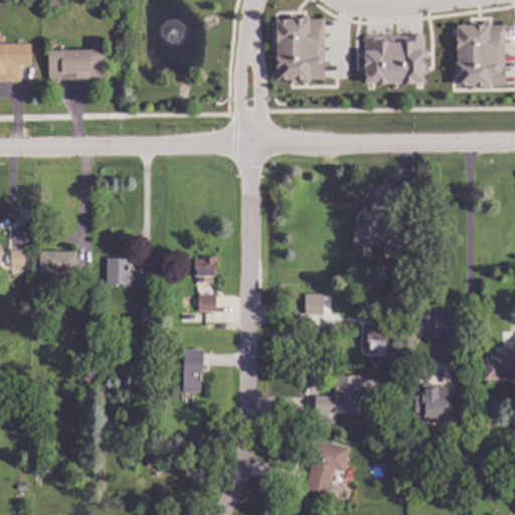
[(307,18),(322,18),(320,78),(308,78),(308,82),(300,81),(300,80),(295,80),(295,82),(284,82),(284,79),(274,79),(274,52),(270,52),(270,46),(272,46),(273,18),(284,19),(284,15),(293,15),(293,18),(299,18),(300,15),(307,15),(307,18)]
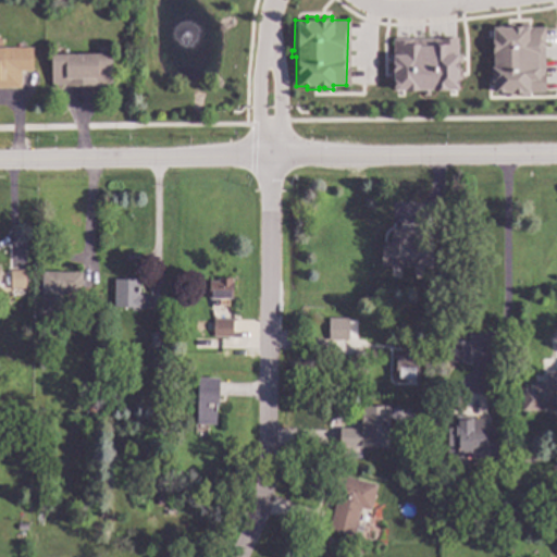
[(530,26),(544,26),(544,91),(531,91),(531,93),(528,93),(528,96),(519,96),(519,94),(514,94),(514,96),(504,96),(504,93),(492,93),(492,90),(486,90),(487,77),(490,77),(490,67),(491,67),(491,53),(490,53),(491,27),(502,27),(502,23),(512,23),(512,26),(519,27),(519,23),(530,23),(530,26)]
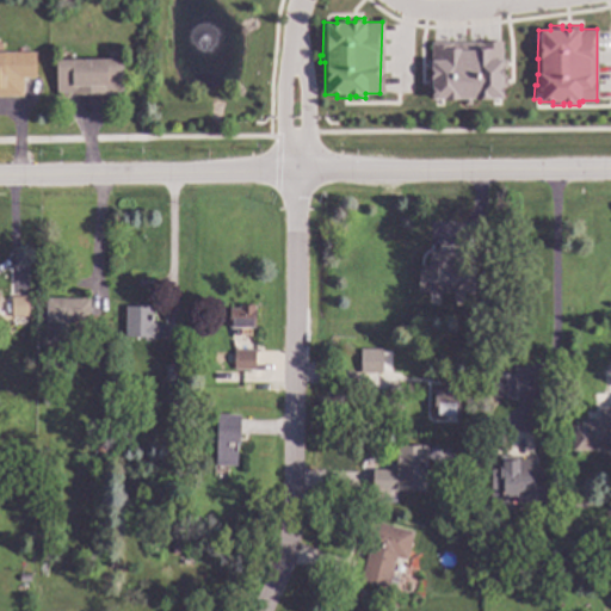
[(430,43),(430,60),(427,60),(427,88),(431,88),(431,100),(503,99),(503,42),(430,43)]
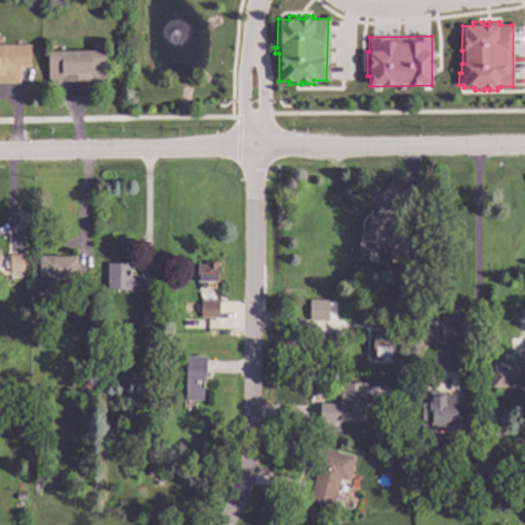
[(30,67),(19,67),(19,82),(0,82),(0,44),(30,44),(30,67)]
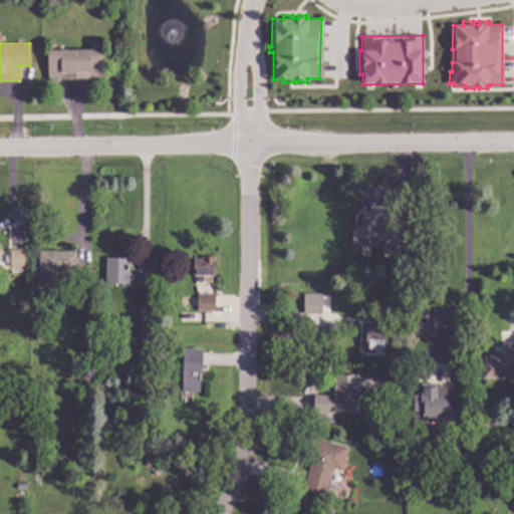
[(102,77),(90,77),(90,79),(59,79),(59,77),(47,77),(46,50),(102,49),(102,77)]
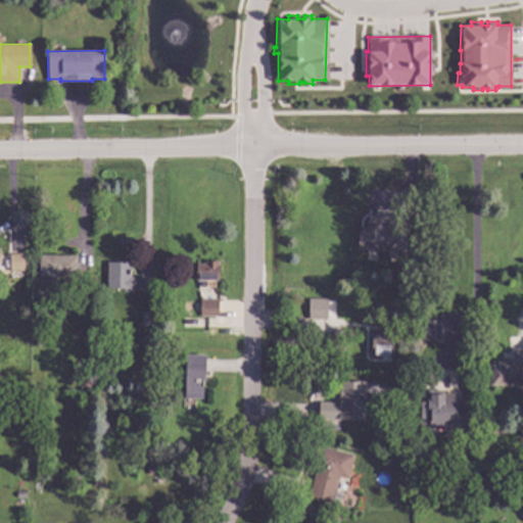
[(397,215),(397,225),(402,225),(401,230),(405,230),(405,250),(355,248),(357,226),(365,226),(366,214),(397,215)]
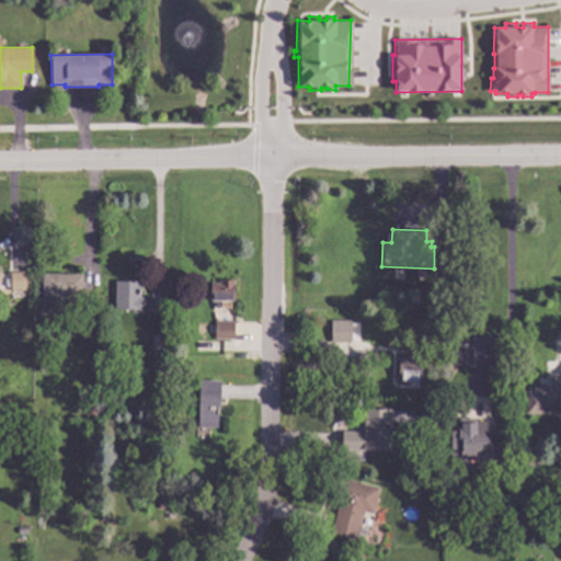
[(25,289),(10,289),(10,271),(25,271),(25,289)]
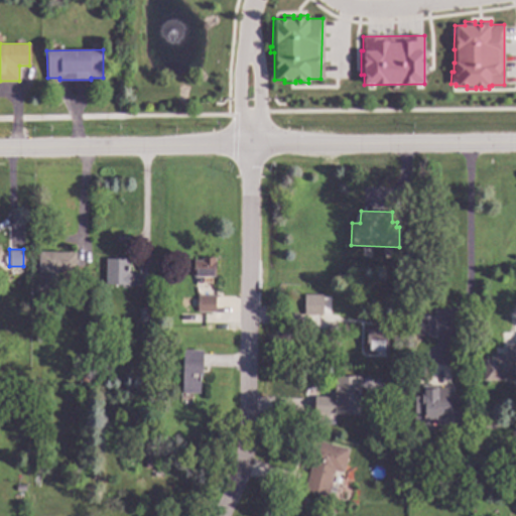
[(76,268),(60,268),(60,288),(38,288),(37,252),(76,252),(76,268)]
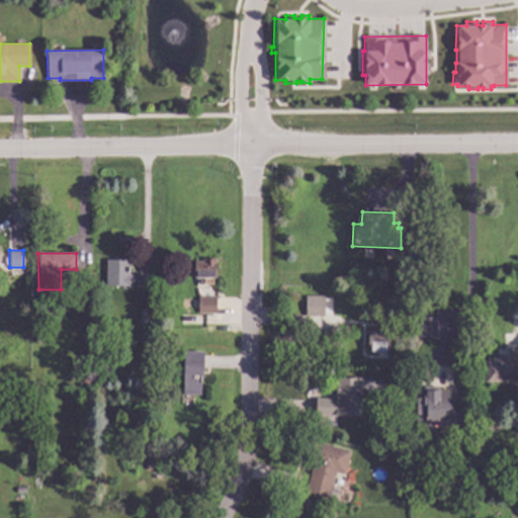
[(213,261),(216,261),(216,277),(210,277),(210,284),(202,284),(202,276),(193,276),(193,260),(201,260),(201,258),(213,258),(213,261)]
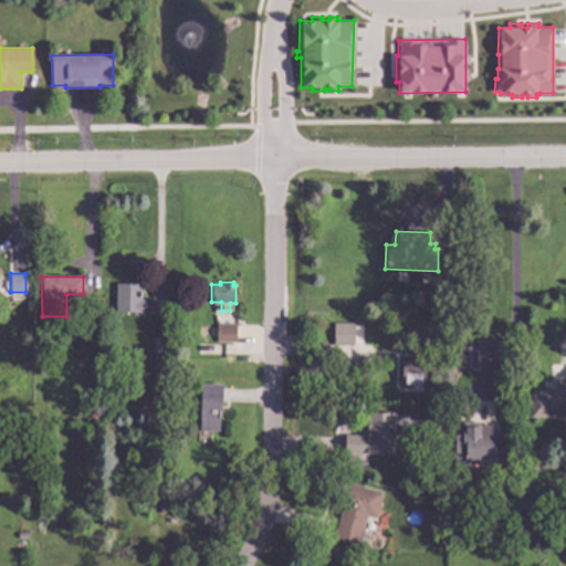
[(142,299),(153,299),(153,292),(163,292),(164,313),(143,313),(143,315),(133,315),(133,312),(116,312),(116,283),(140,283),(142,299)]
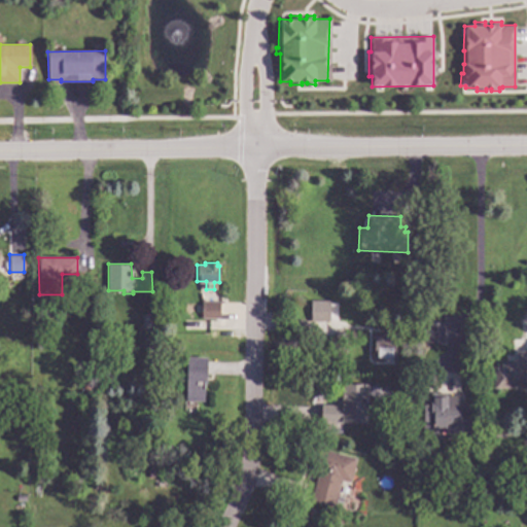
[(329,318),(310,319),(310,300),(329,300),(329,318)]
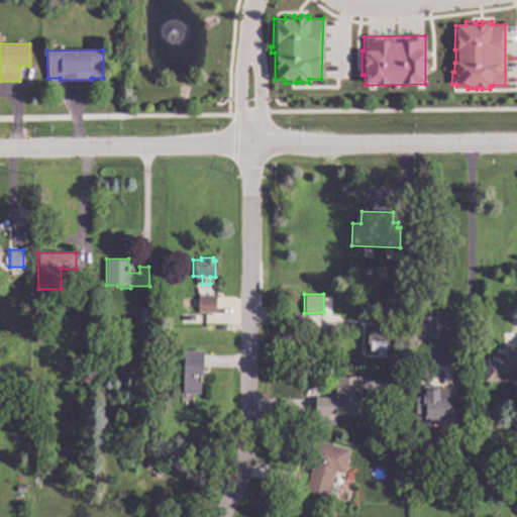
[(215,313),(197,313),(197,295),(215,295),(215,313)]
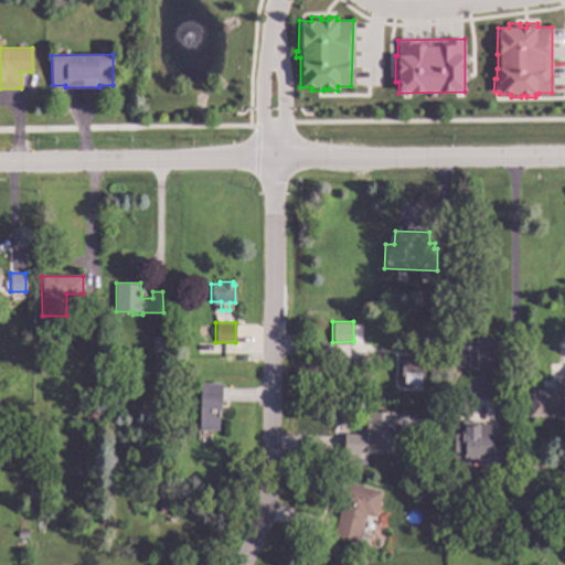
[(161,352),(151,352),(151,337),(161,337),(161,352)]
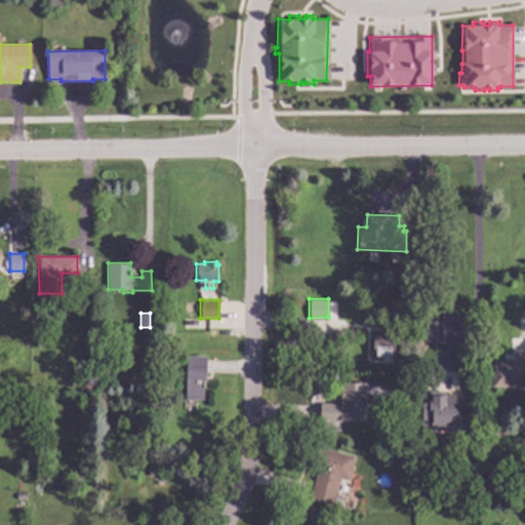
[(442,321),(442,340),(423,340),(423,320),(442,321)]
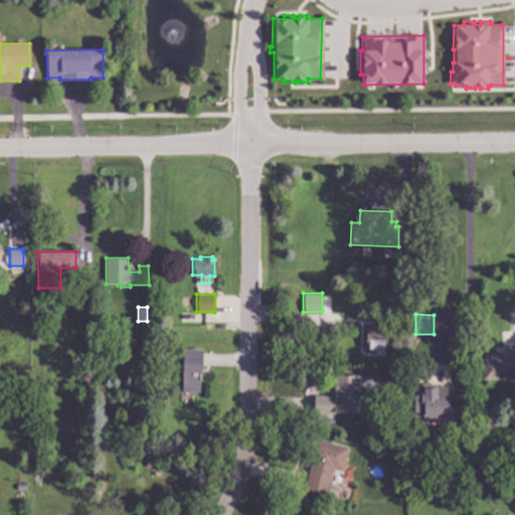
[(379,329),(386,329),(386,349),(365,349),(365,328),(373,328),(373,325),(379,325),(379,329)]
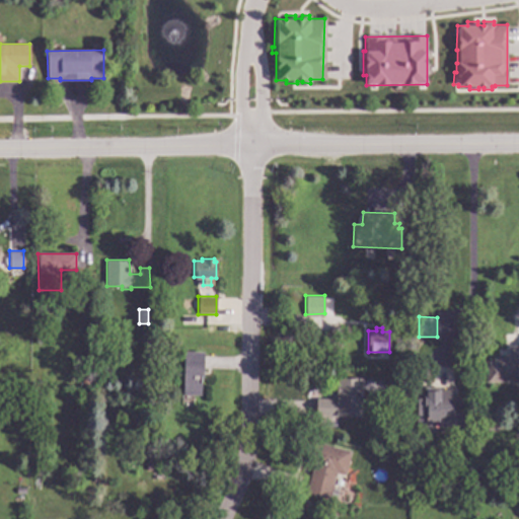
[(514,346),(512,349),(514,351),(513,352),(517,355),(501,380),(485,370),(504,340),(514,346)]
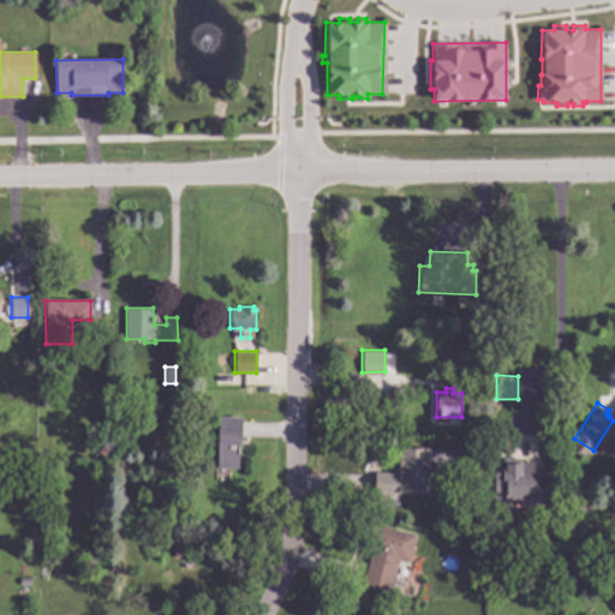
[(242,443),(239,443),(240,453),(242,453),(242,469),(219,469),(218,416),(242,416),(242,443)]
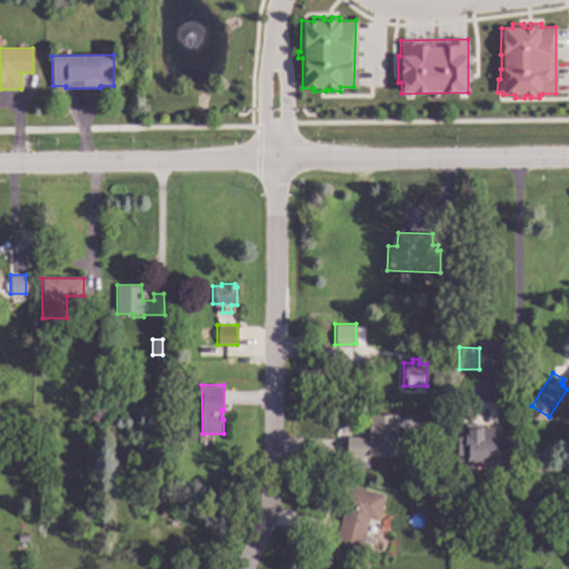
[(395,457),(346,456),(346,437),(365,437),(365,412),(396,413),(395,457)]
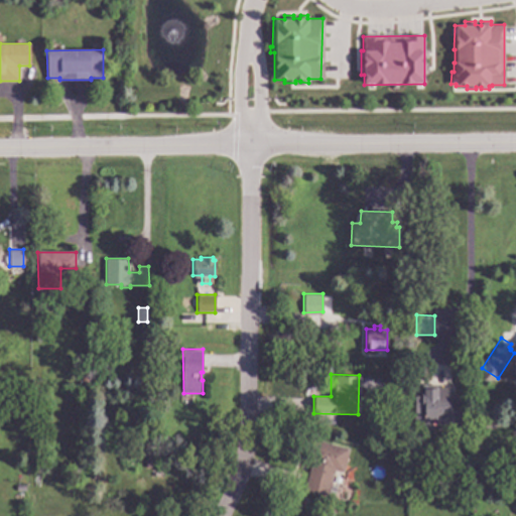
[(22,386),(14,386),(14,377),(22,377),(22,386)]
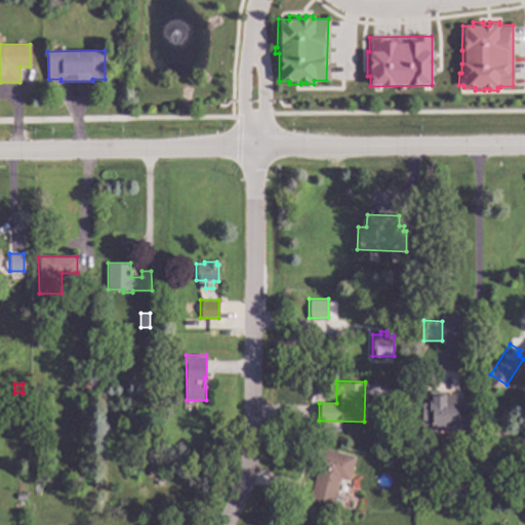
[(436,393),(457,394),(457,401),(468,401),(467,431),(442,431),(442,425),(430,425),(429,431),(420,431),(421,401),(428,402),(428,391),(436,391),(436,393)]
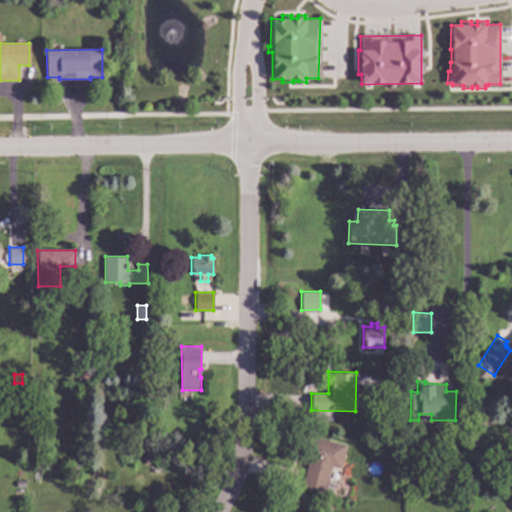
[(400,437),(398,444),(389,441),(392,434),(400,437)]
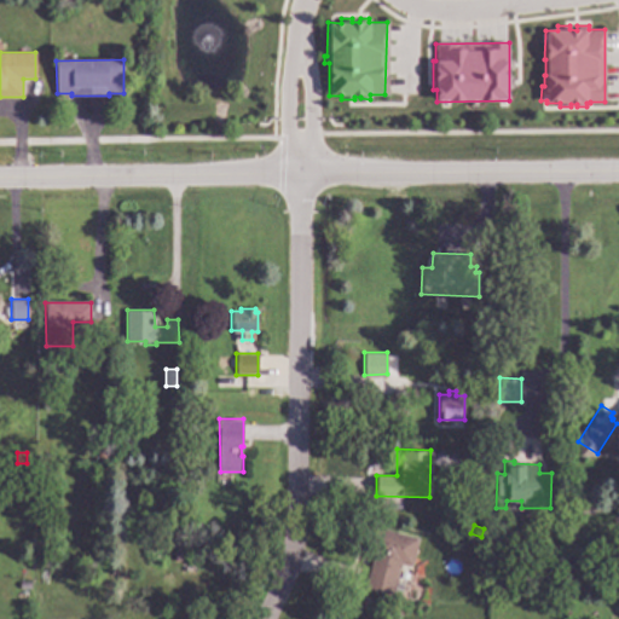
[(418,538),(411,566),(400,563),(393,595),(364,588),(372,556),(368,555),(375,527),(418,538)]
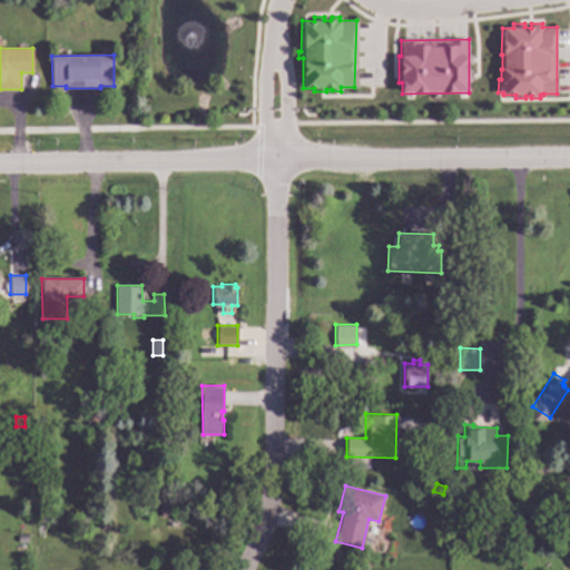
[(168,517),(157,517),(157,505),(168,505),(168,517)]
